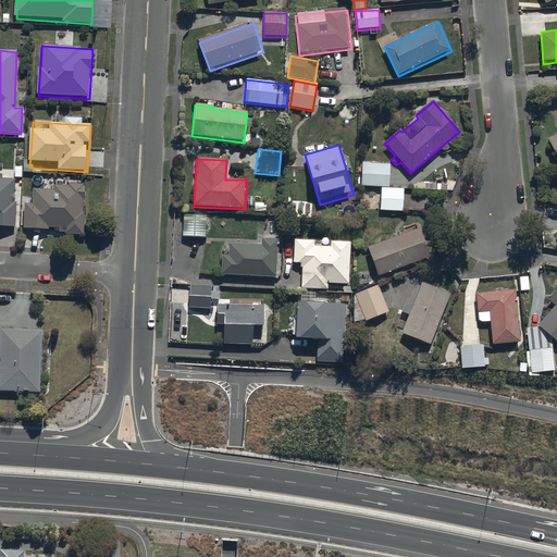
[(357,186),(388,188),(390,165),(358,163),(357,186)]
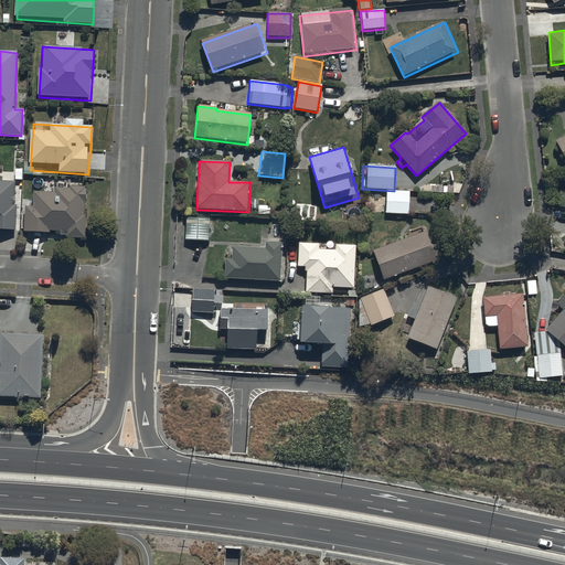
[(0,181),(0,231),(16,231),(16,205),(14,205),(14,182),(0,181)]
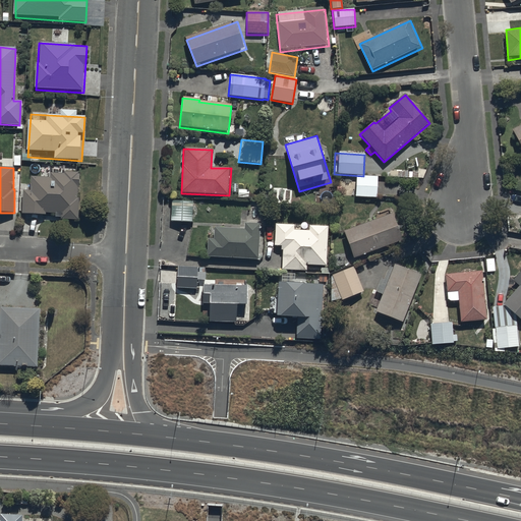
[(21,215),(45,216),(45,214),(55,214),(55,218),(60,218),(60,221),(78,221),(78,198),(77,198),(77,188),(79,188),(79,175),(77,175),(77,173),(62,173),(62,174),(49,174),(49,178),(30,178),(30,191),(21,191),(21,215)]
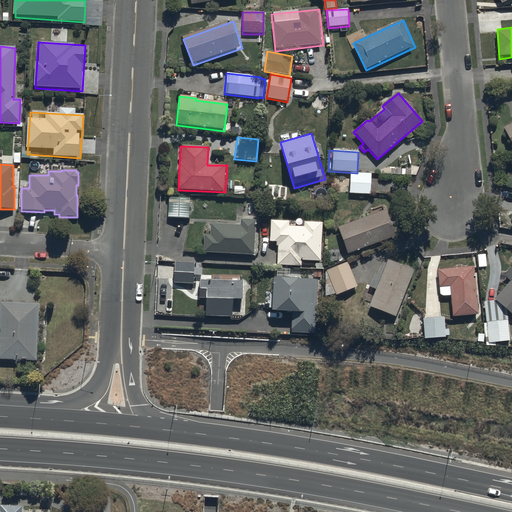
[(349,194),(370,195),(370,174),(350,173),(349,194)]
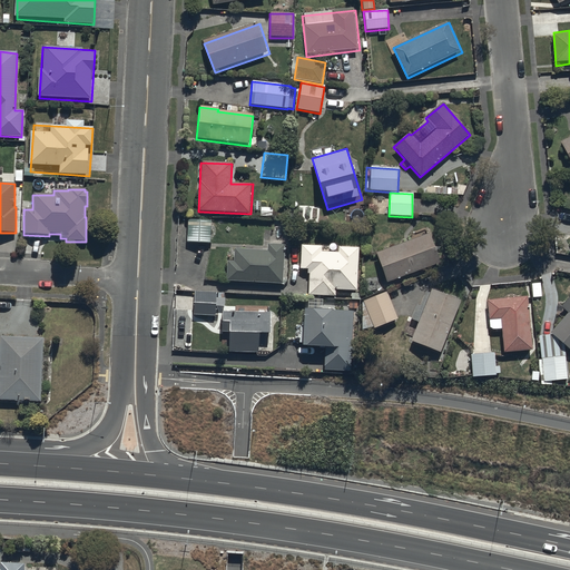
[(210,220),(188,219),(187,244),(209,245),(210,220)]
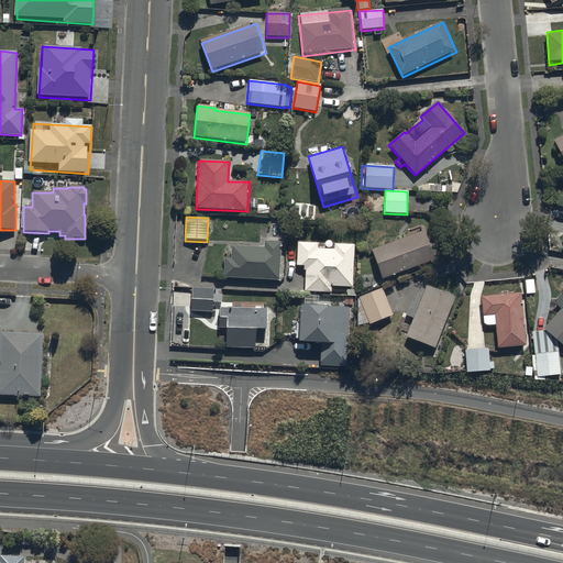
[(372,253),(382,282),(437,261),(427,233),(372,253)]
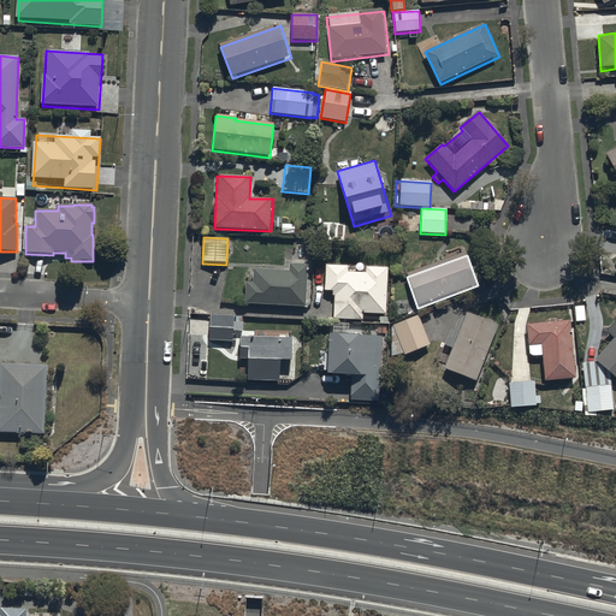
[(244,306),(306,309),(307,268),(247,266),(244,306)]
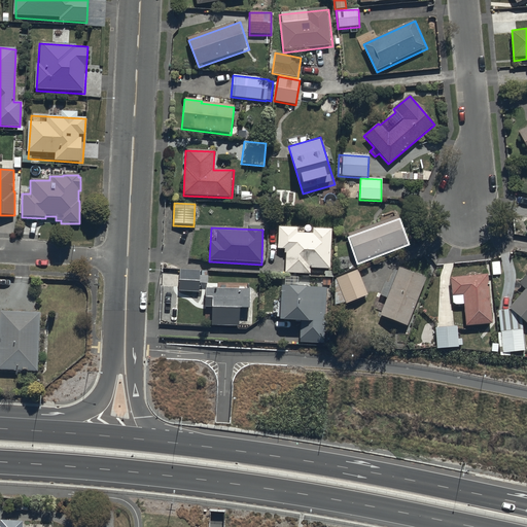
[(285,270),(329,272),(331,230),(279,227),(278,251),(286,251),(285,270)]
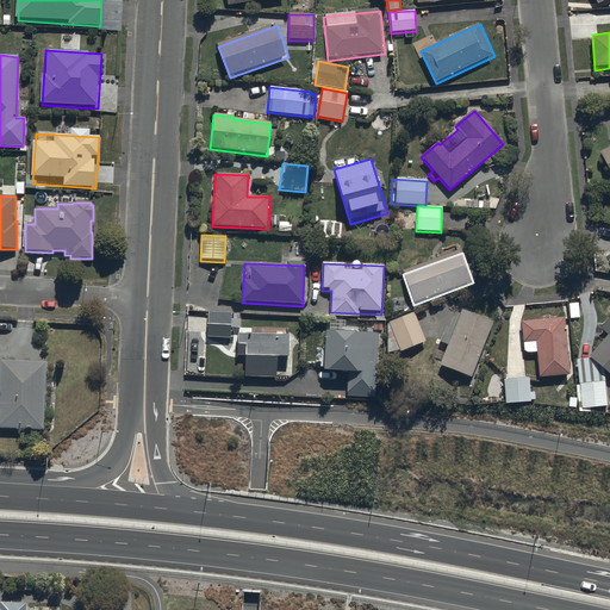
[(440,371),(472,383),(497,316),(466,304),(440,371)]
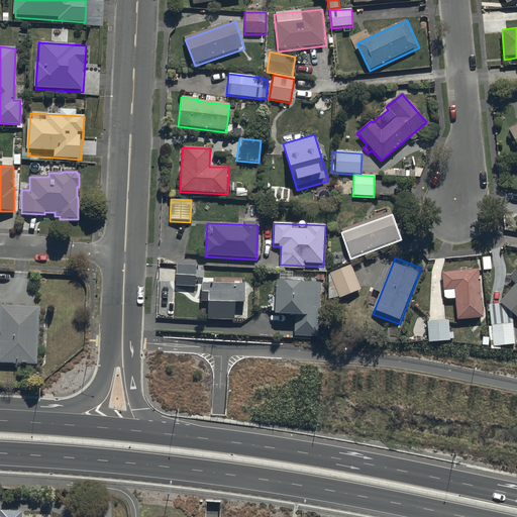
[(197,265),(176,264),(175,287),(195,288),(195,279),(203,280),(204,271),(197,271),(197,265)]
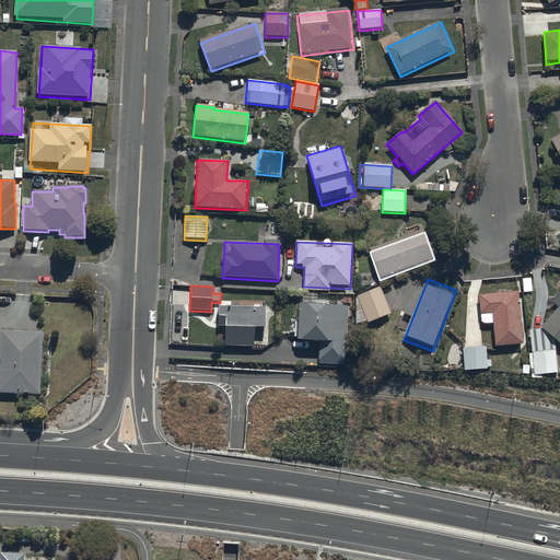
[(357,302),(356,302),(353,324),(366,325),(391,314),(378,287),(356,298),(357,302)]
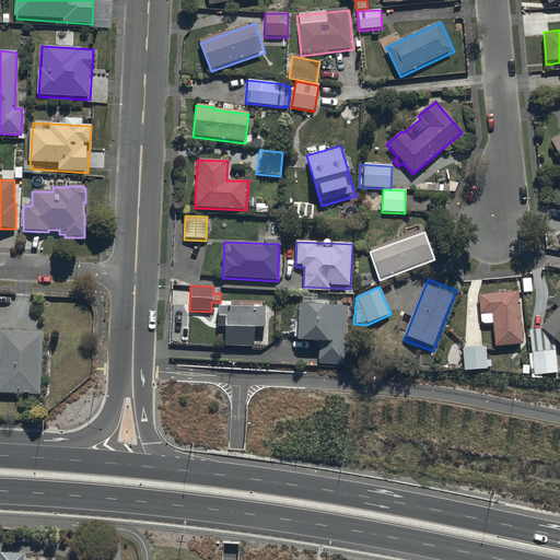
[(497,350),(524,347),(520,292),(479,296),(481,324),(494,323),(497,350)]
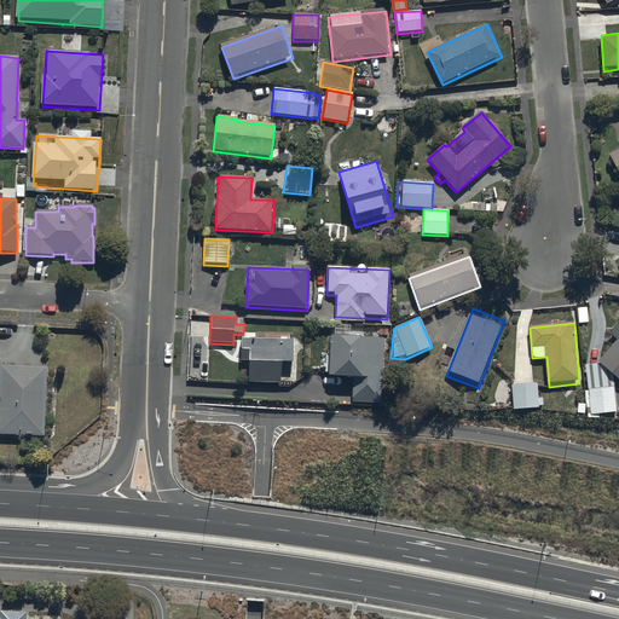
[(618,345),(600,365),(618,383),(618,324),(611,334),(618,341),(618,345)]
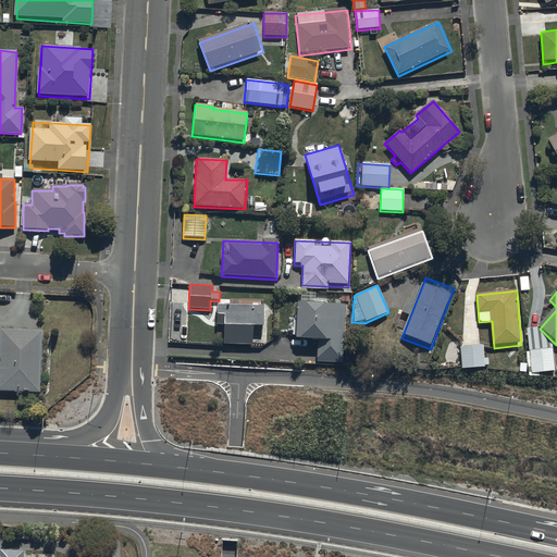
[(345,306),(297,302),(295,341),(318,342),(317,363),(342,364),(343,351),(348,353),(349,338),(344,338),(345,306)]
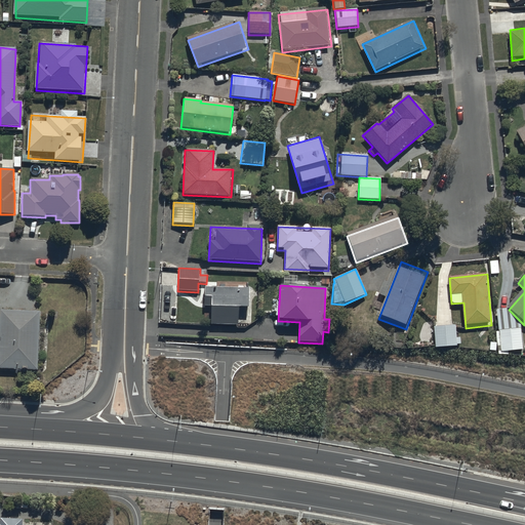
[(237,326),(238,309),(249,309),(249,289),(205,288),(204,307),(210,307),(209,325),(237,326)]
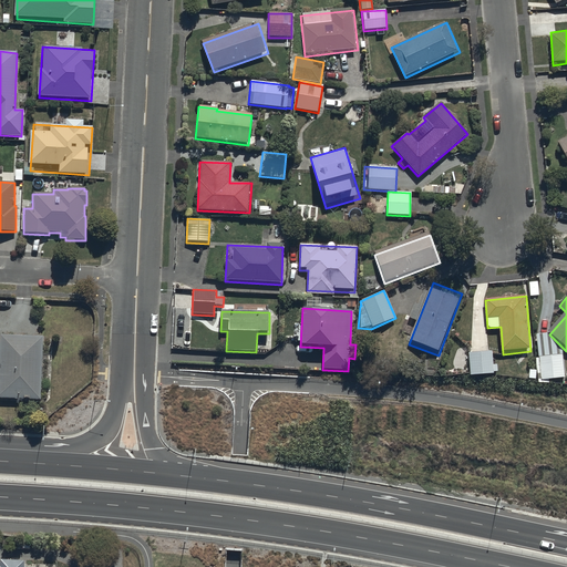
[(0,333),(0,399),(40,401),(43,337),(0,333)]
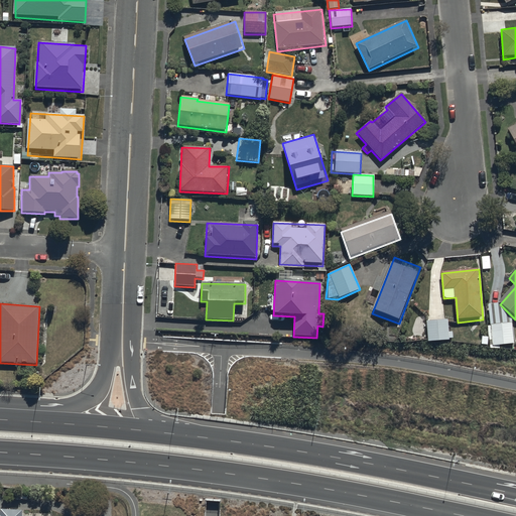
[(447,320),(425,321),(426,344),(448,343),(448,340),(453,340),(453,333),(448,333),(447,320)]
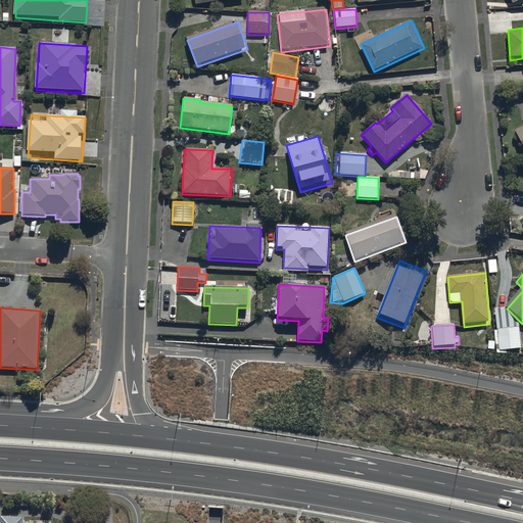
[(0,522),(52,522),(53,519),(20,518),(20,512),(0,511),(0,522)]
